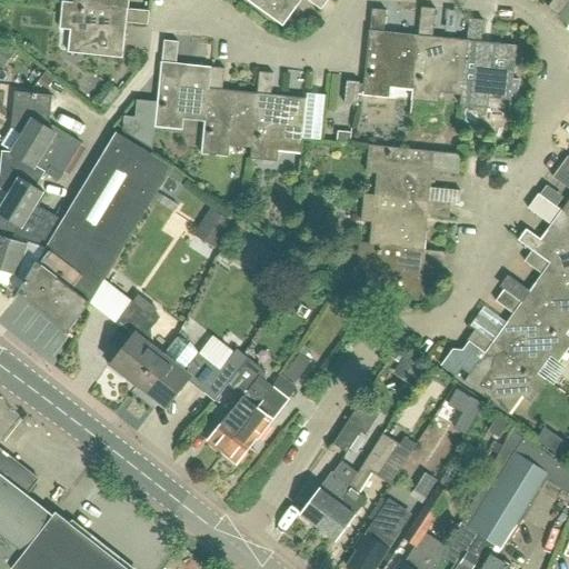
[(81,0),(81,3),(81,5),(127,10),(128,0),(81,0)]
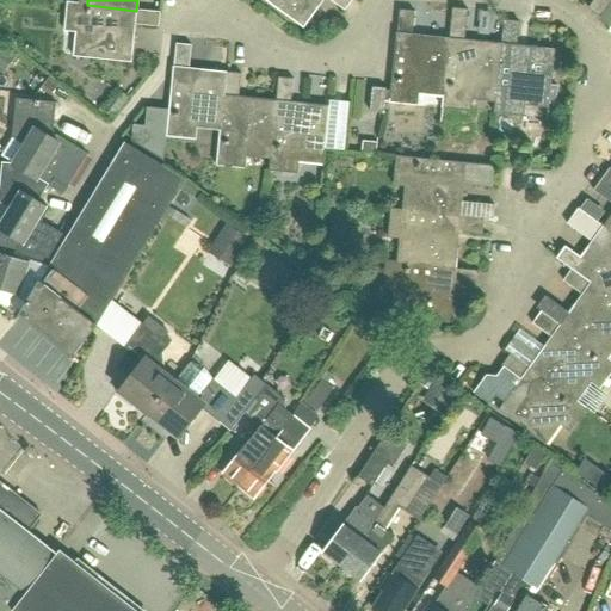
[(263,0),(303,29),(322,0),(327,0),(344,11),(351,0),(263,0)]
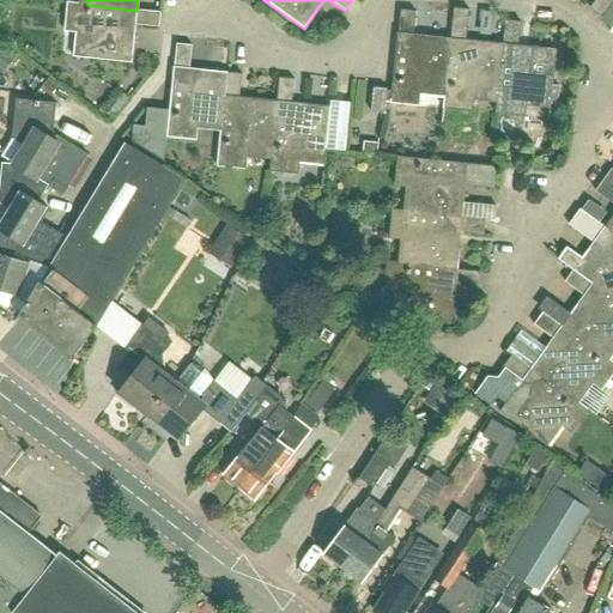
[(612,0),(595,0),(590,8),(602,17),(612,0)]
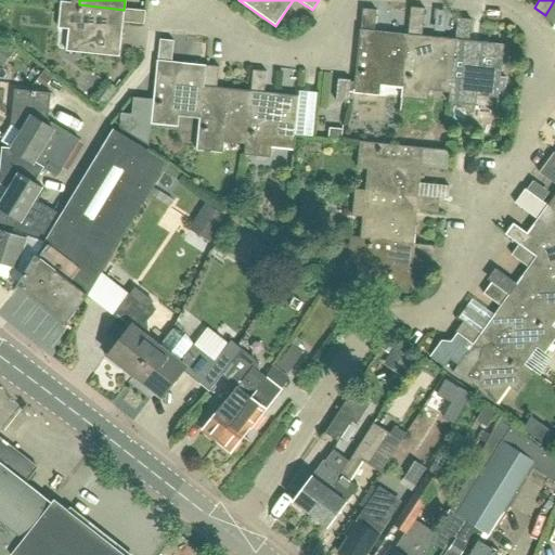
[(79,4),(79,3),(61,1),(57,28),(77,30),(74,52),(119,57),(123,24),(143,26),(145,12),(124,10),(79,4)]
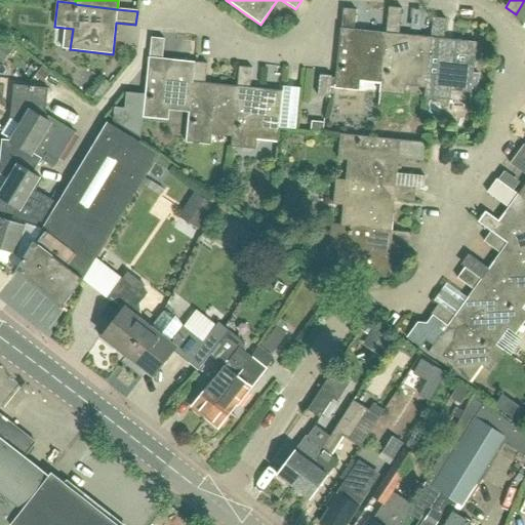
[(426,80),(430,37),(398,34),(400,14),(401,8),(389,7),(388,13),(386,33),(380,75),(378,92),(404,95),(406,78),(426,80)]
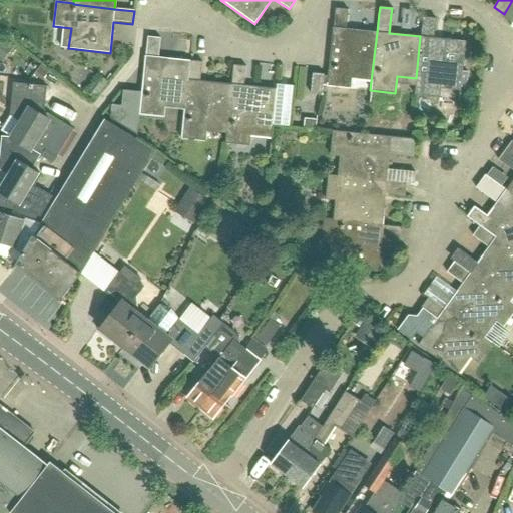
[(372,73),(377,32),(345,28),(347,10),(336,8),(335,8),(333,27),(328,70),(327,78),(323,77),(322,86),(326,86),(351,89),(353,71),(372,73)]
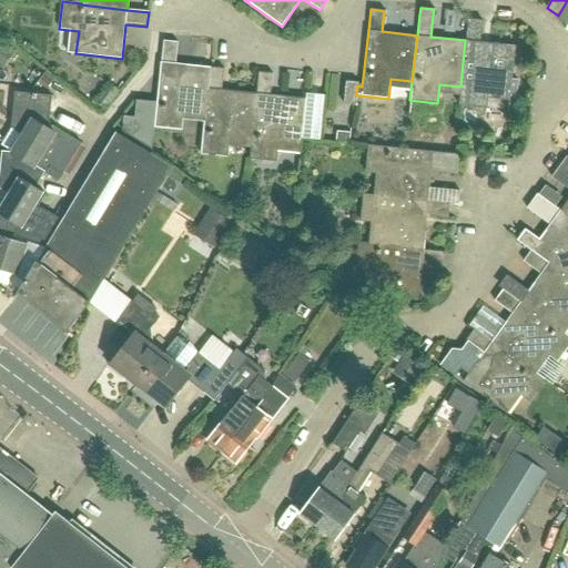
[(482,22),(482,20),(468,19),(467,19),(465,40),(460,87),(458,105),(486,108),(488,89),(510,91),(515,46),(479,42),(482,22)]
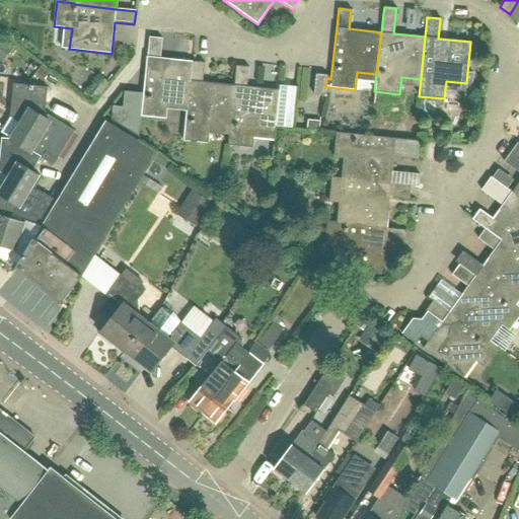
[(192,63),(160,59),(162,40),(149,39),(147,59),(146,58),(146,62),(140,117),(164,120),(166,101),(187,103),(188,103),(192,63)]
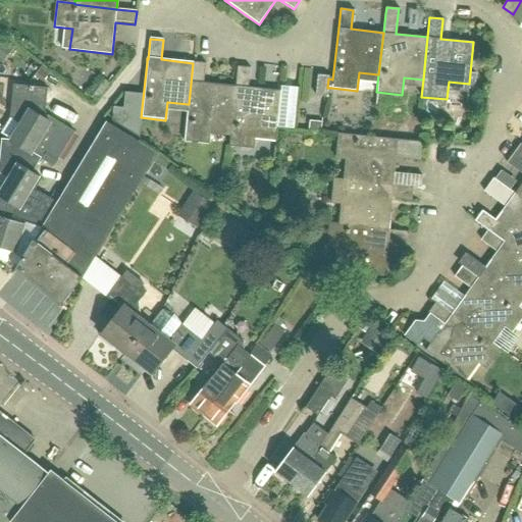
[(231,128),(236,87),(204,84),(206,64),(193,63),(189,104),(188,104),(184,142),(209,144),(210,126),(230,128),(231,128)]
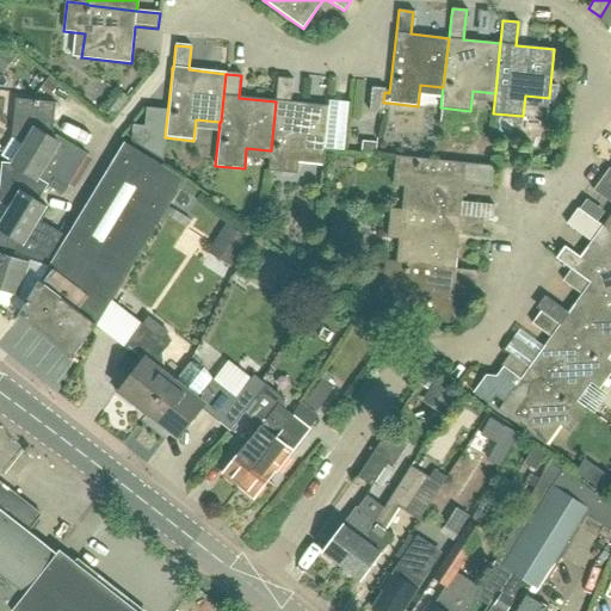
[(271,150),(270,150),(267,171),(296,174),(298,153),(323,155),(329,106),(290,103),(292,80),(278,79),(276,102),(271,150)]
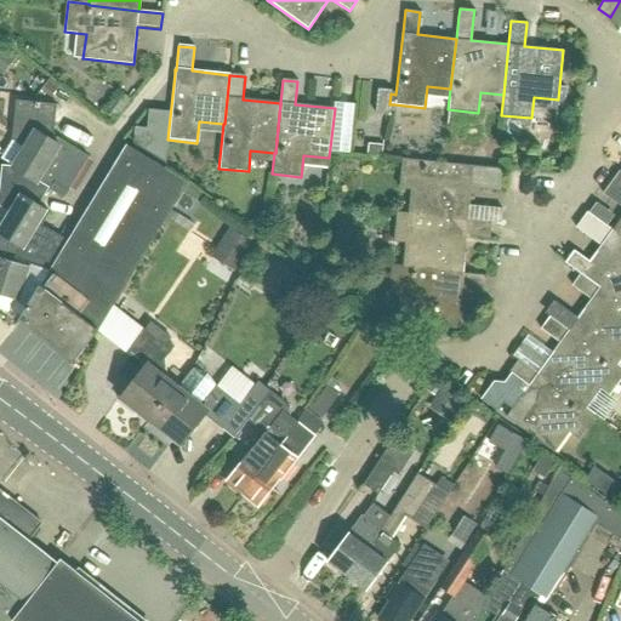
[(391,93),(392,91),(379,89),(375,114),(388,115),(389,104),(391,93)]
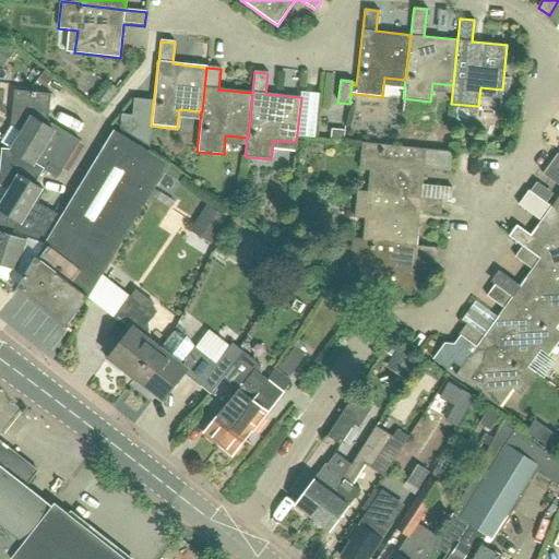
[(104,109),(118,91),(106,82),(92,100),(104,109)]
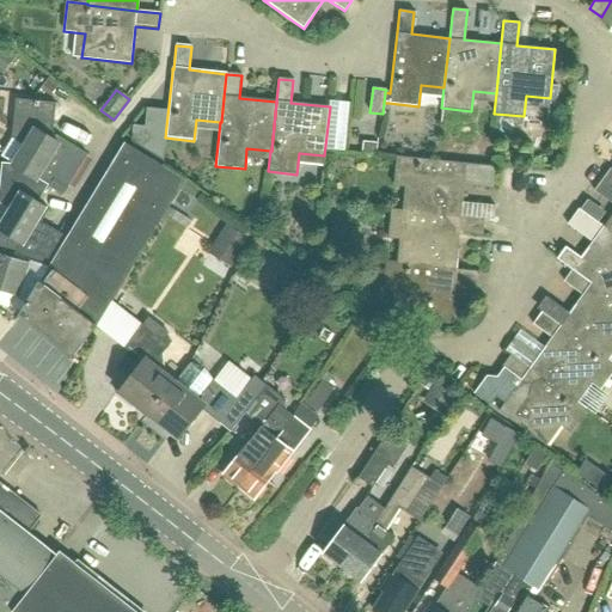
[(13,164),(11,164),(48,187),(54,177),(68,185),(87,154),(51,133),(55,103),(18,99),(14,130),(28,139),(13,164)]
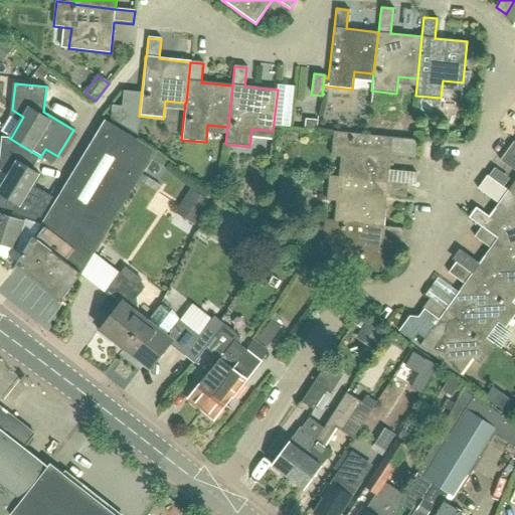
[(318,121),(306,120),(305,128),(317,129),(318,121)]
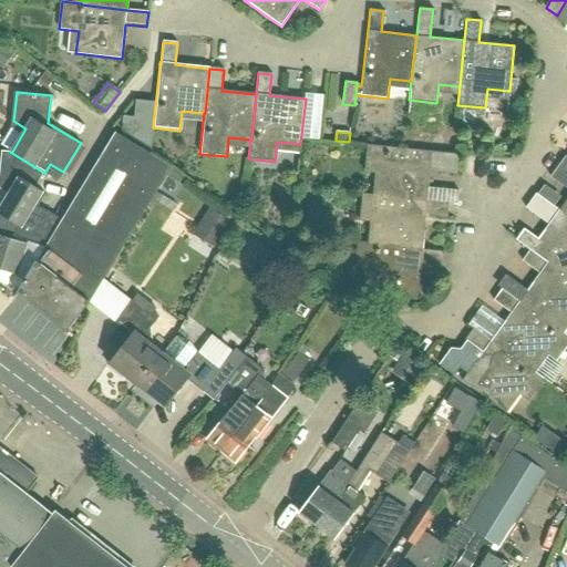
[(37,261),(19,290),(18,291),(68,330),(89,302),(172,167),(158,160),(115,133),(60,224),(59,223),(43,247),(45,247),(37,263),(37,261)]
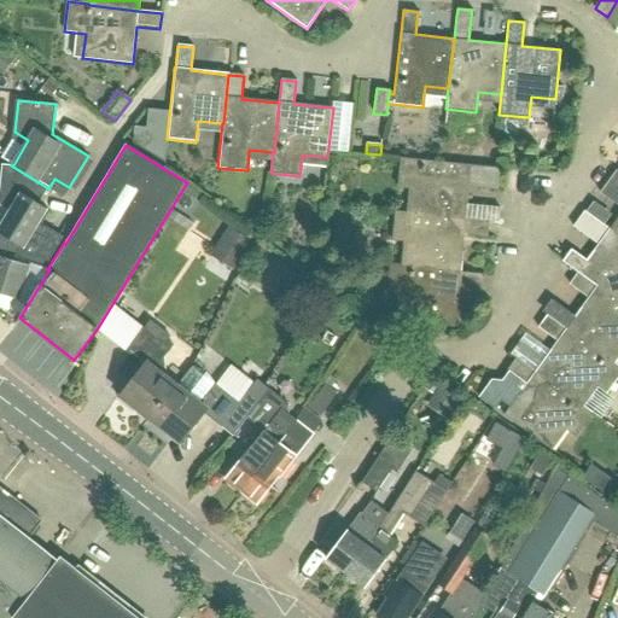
[(415,214),(476,220),(478,207),(467,205),(470,181),(474,182),(474,187),(499,191),(501,169),(471,165),(400,158),(397,187),(418,190),(415,214)]
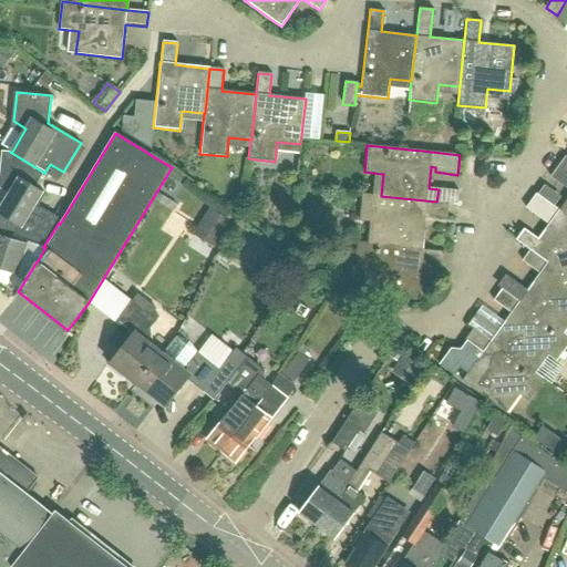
[(0,208),(0,229),(14,234),(12,237),(27,241),(43,247),(59,223),(33,207),(42,193),(34,188),(44,173),(10,152),(3,151),(0,181),(12,188),(0,208)]
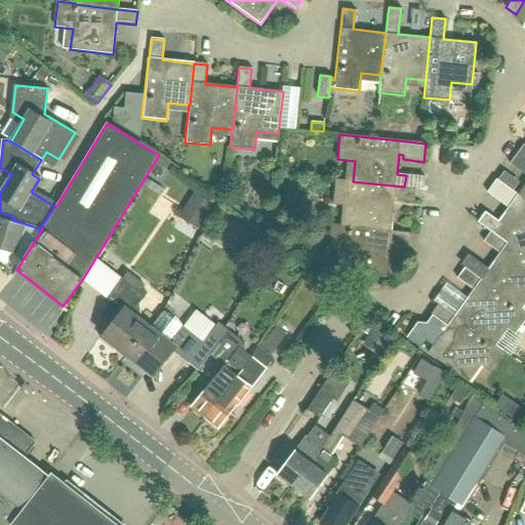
[(524,145),(523,145),(510,164),(524,174),(524,172),(524,183),(517,194),(524,199),(524,145)]
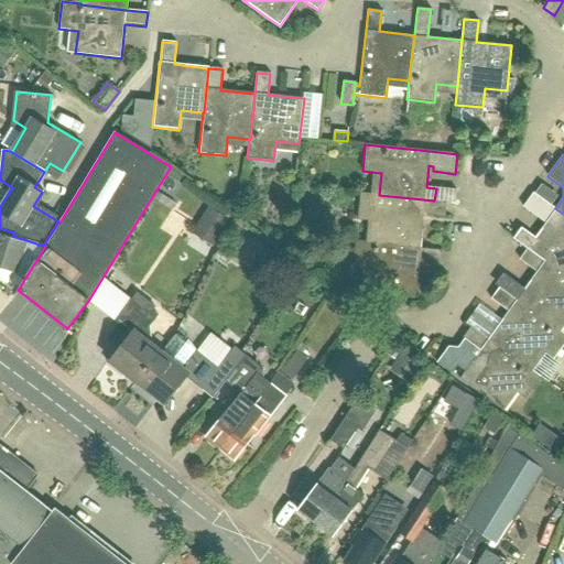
[(379,195),(360,193),(357,219),(377,221),(375,243),(420,248),(423,214),(445,216),(446,203),(434,201),(379,195)]
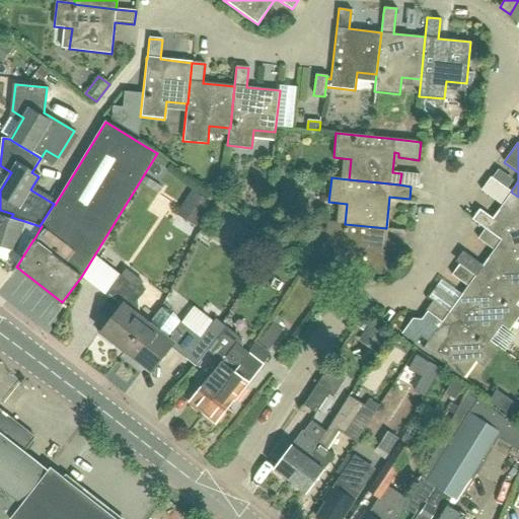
[(496,180),(492,177),(491,177),(483,188),(488,192),(504,203),(492,218),(479,209),(472,219),(485,228),(518,252),(518,197),(511,192),(496,180)]
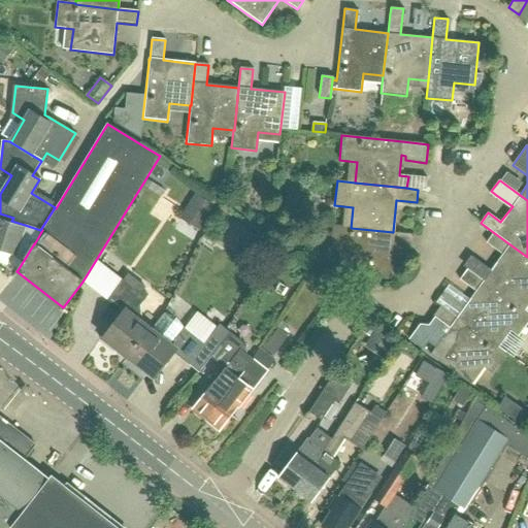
[(196,194),(179,219),(200,232),(216,207),(196,194)]
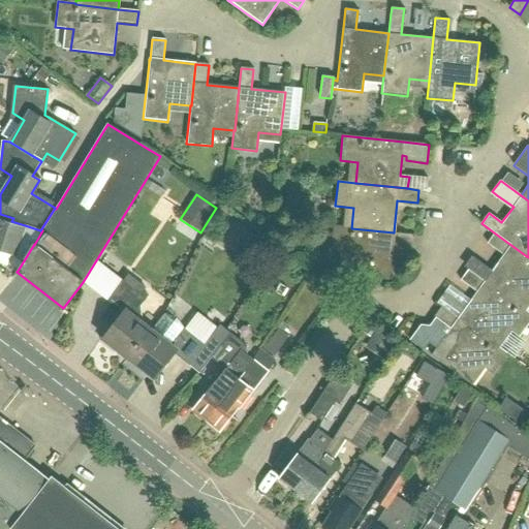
[(40,230),(25,225),(24,228),(0,220),(0,251),(12,255),(7,265),(18,271),(34,244),(34,245),(42,230),(40,230)]
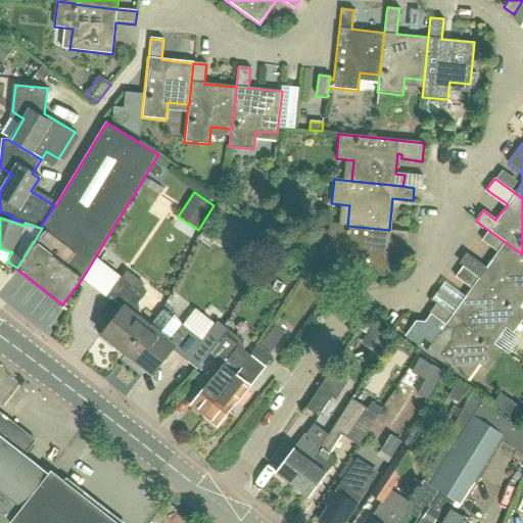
[(347,226),(329,224),(327,248),(345,250),(343,271),(384,276),(388,243),(408,245),(410,232),(389,230),(347,226)]
